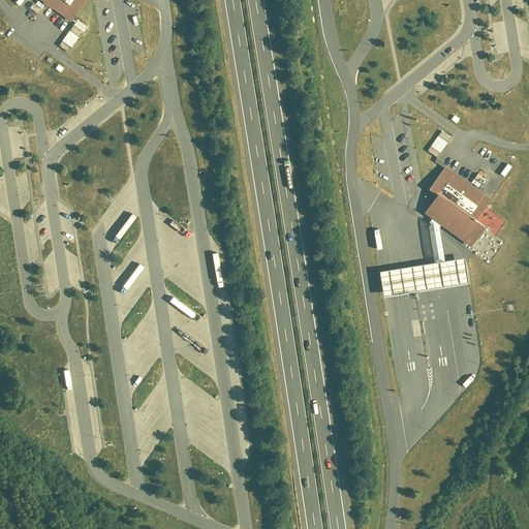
[(48,0),(75,20),(89,0),(48,0)]
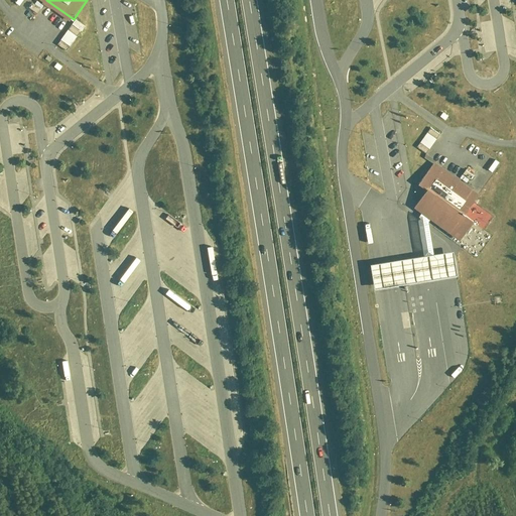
[(69,51),(88,25),(79,18),(59,44),(69,51)]
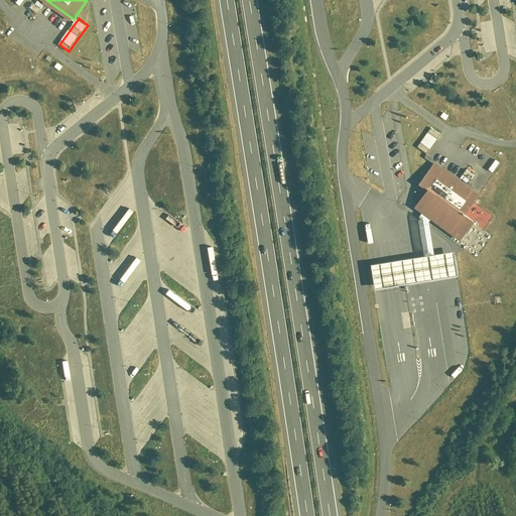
[(418,147),(428,154),(439,139),(429,131),(418,147)]
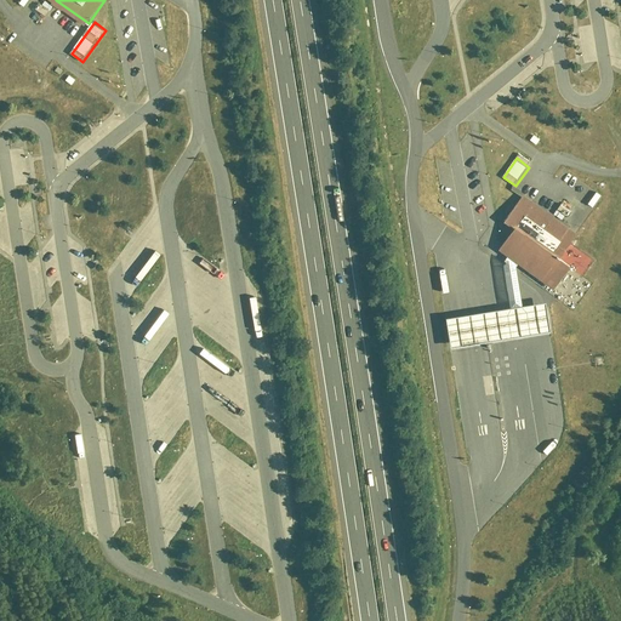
[(576,235),(523,197),(503,223),(513,231),(499,251),(508,258),(518,266),(554,291),(571,268),(559,260),(576,235)]
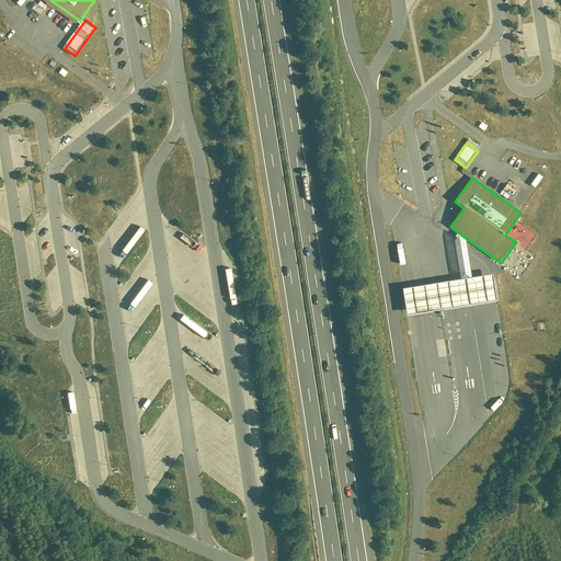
[(455,241),(461,279),(471,277),(466,242),(468,240),(459,233),(455,241)]
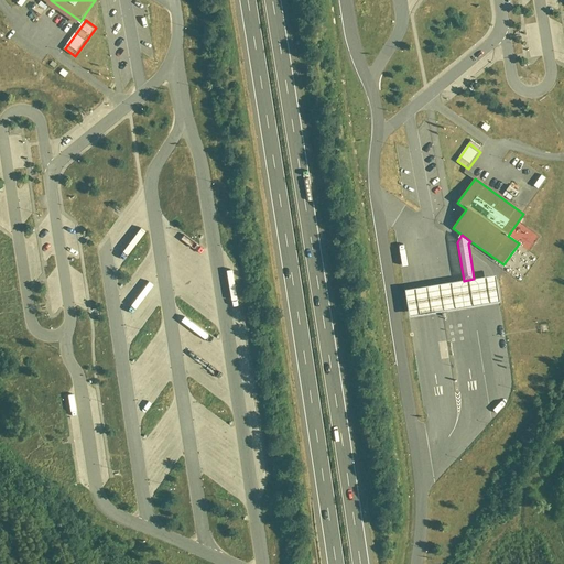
[(405,290),(410,317),(426,314),(459,308),(477,306),(489,304),(500,302),(496,275),(485,278),(474,279),(464,281),(455,282),(423,288),(405,290)]
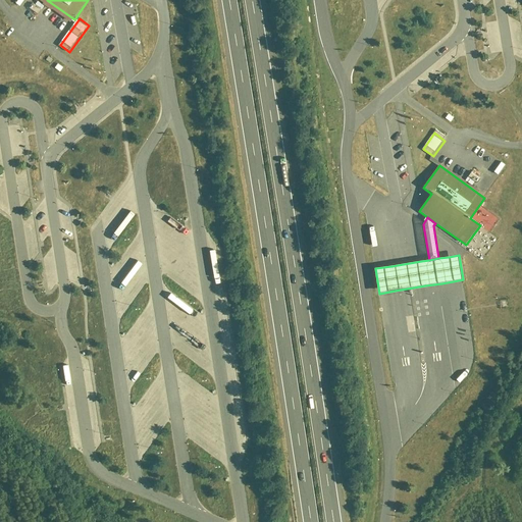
[(128,276),(136,265),(132,262),(123,272),(128,276)]
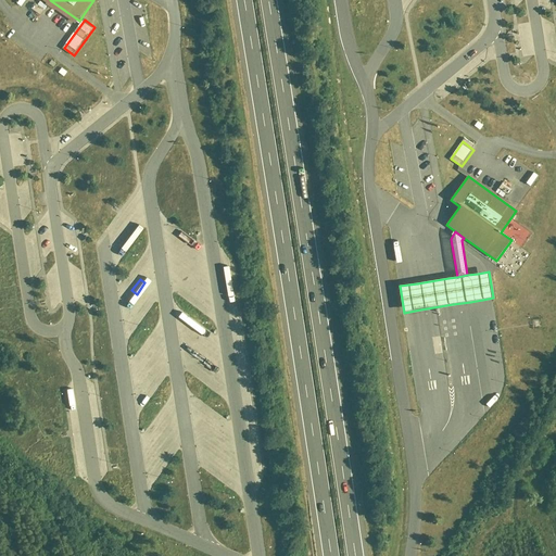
[(136,321),(141,326),(161,302),(156,299),(136,321)]
